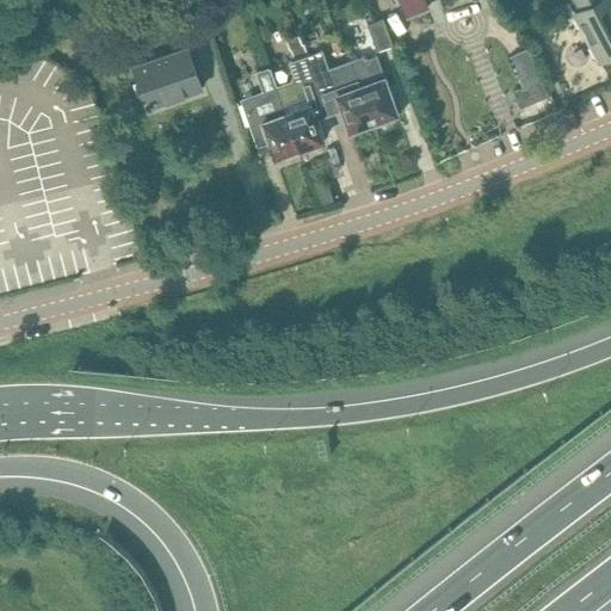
[(400,0),(407,17),(427,8),(423,0),(400,0)]
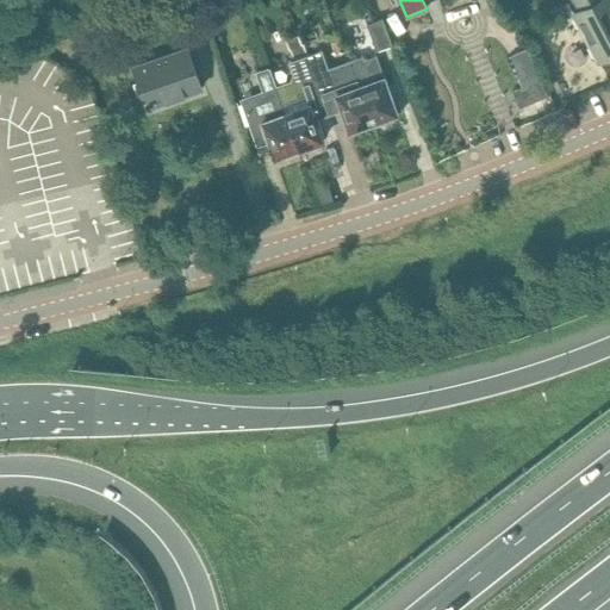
[(609,0),(574,0),(582,11),(574,16),(598,60),(609,53),(609,0)]
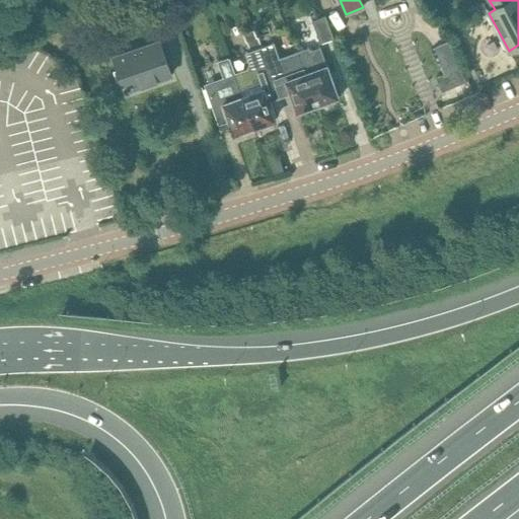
[(318,45),(331,40),(323,16),(309,21),(318,45)]
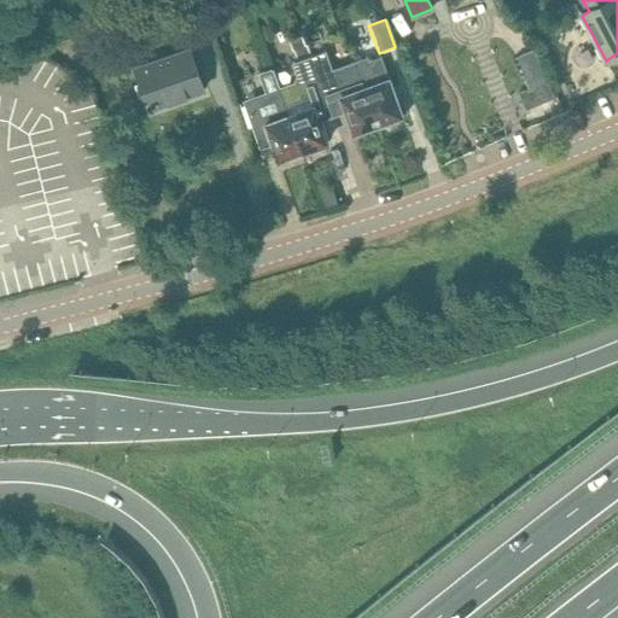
[(305,45),(291,50),(296,62),(310,57),(305,45)]
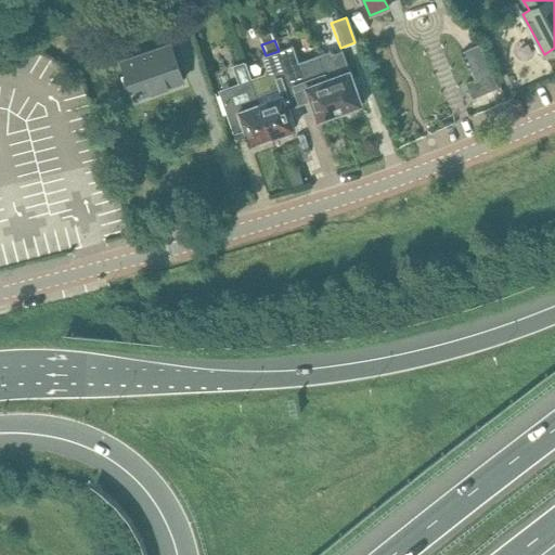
[(133,98),(134,97),(133,92),(165,81),(166,86),(182,80),(170,43),(120,61),(133,98)]
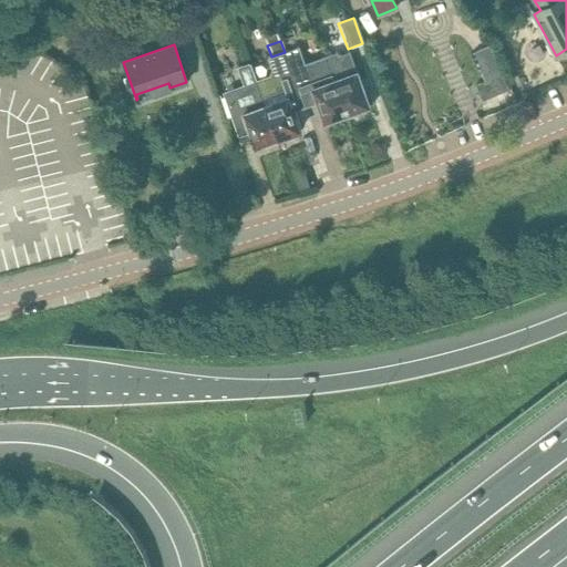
[(337,121),(337,116),(346,114),(325,57),(305,64),(298,47),(285,52),(305,107),(317,103),(323,122),(326,121),(329,124),(337,121)]
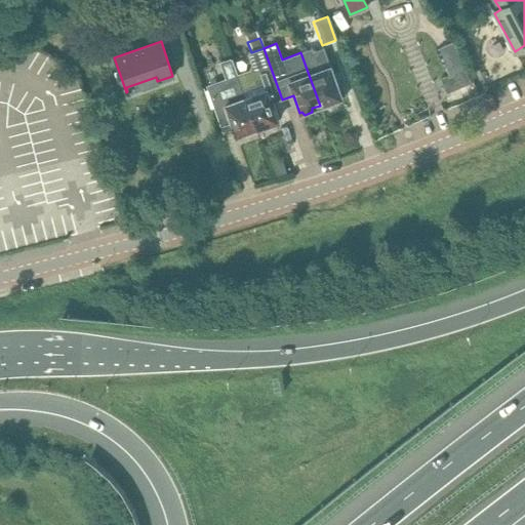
[(265,125),(268,128),(275,125),(276,121),(277,121),(277,119),(279,118),(274,105),(272,105),(271,104),(282,99),(264,48),(251,52),(247,53),(251,64),(249,71),(238,75),(256,128),(265,125)]
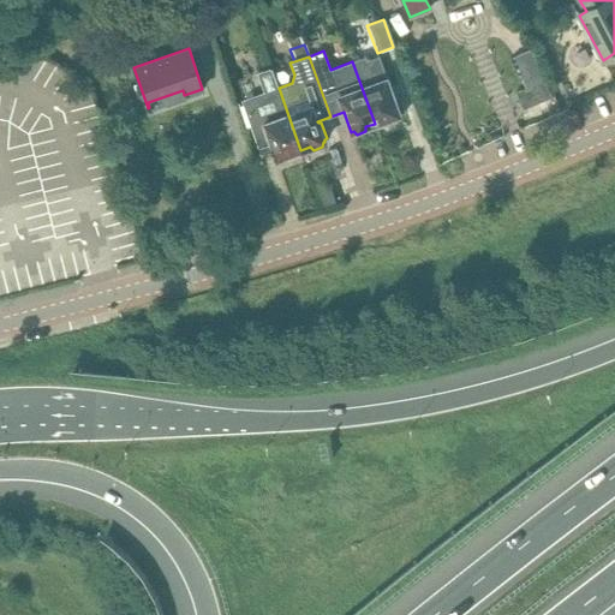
[(364,58),(352,61),(375,124),(386,119),(389,123),(396,120),(398,115),(406,112),(400,97),(393,100),(377,57),(365,61),(364,58)]
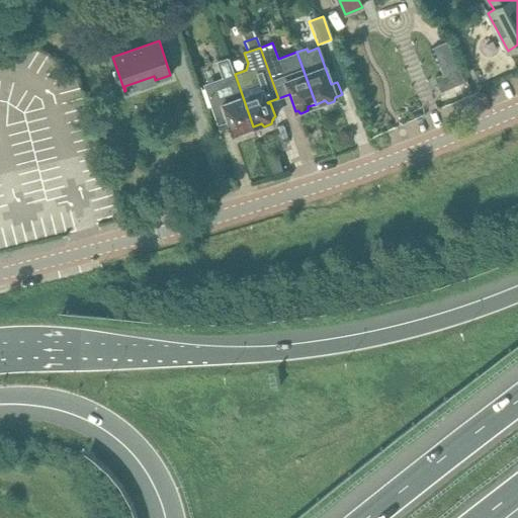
[(244,134),(245,130),(253,126),(235,74),(229,58),(219,61),(225,78),(204,85),(218,122),(228,119),(233,134),(235,134),(238,136),(244,134)]
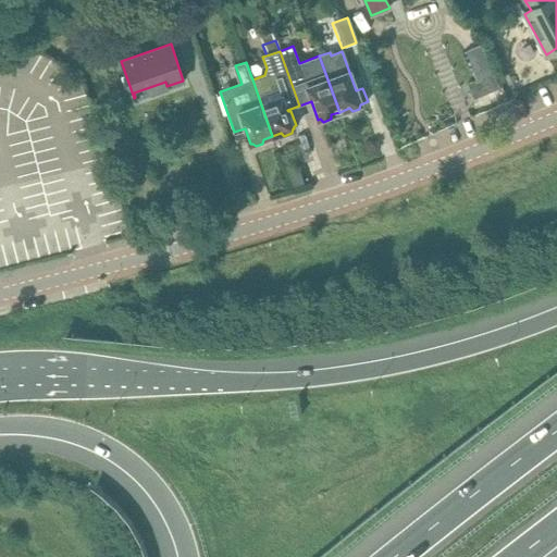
[(477,78),(468,83),(474,98),(498,87),(492,72),(477,78)]
